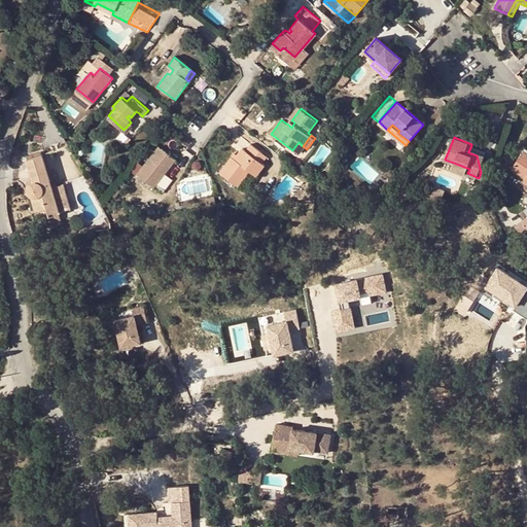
[(296,153),(303,146),(299,142),(292,150),(296,153)]
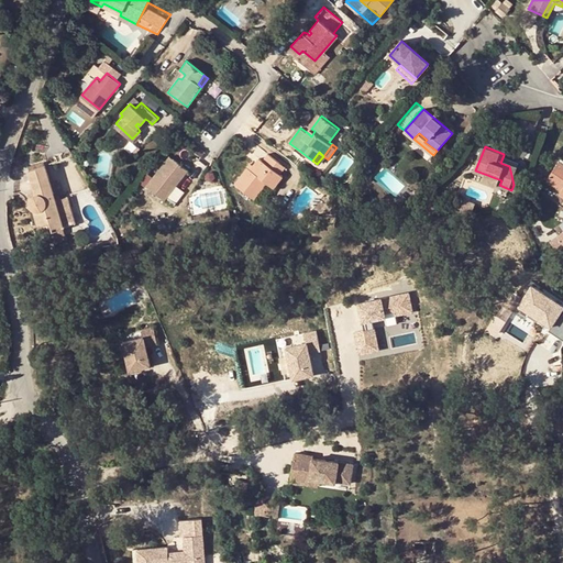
[(250,168),(246,166),(233,183),(253,197),(266,181),(274,187),(283,175),(280,174),(285,166),(268,153),(263,159),(260,157),(253,164),(250,168)]
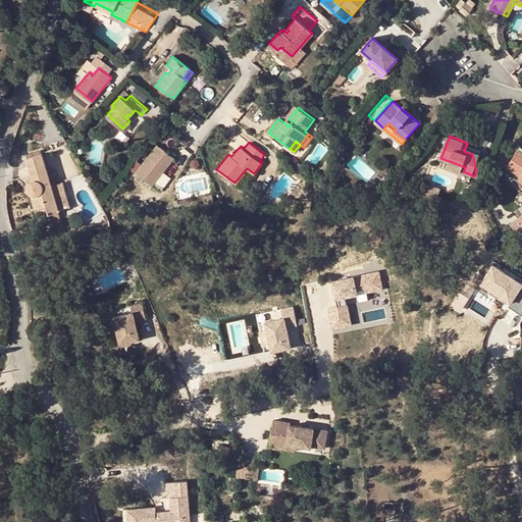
[(173,158),(157,145),(135,173),(152,187),(173,158)]
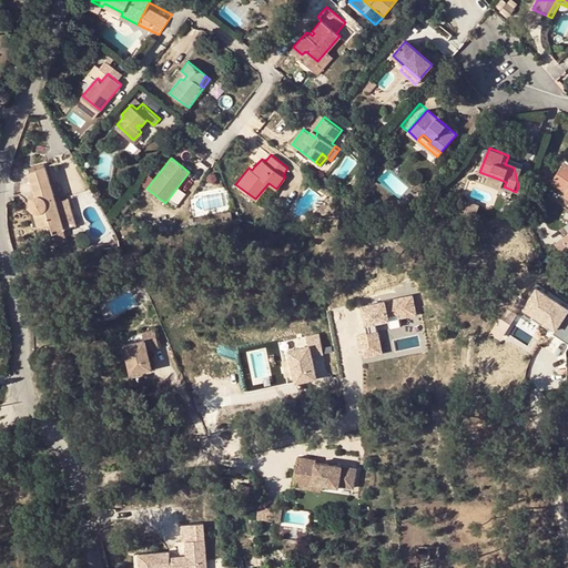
[(511,158),(514,168),(515,164),(525,169),(527,163),(511,158)]
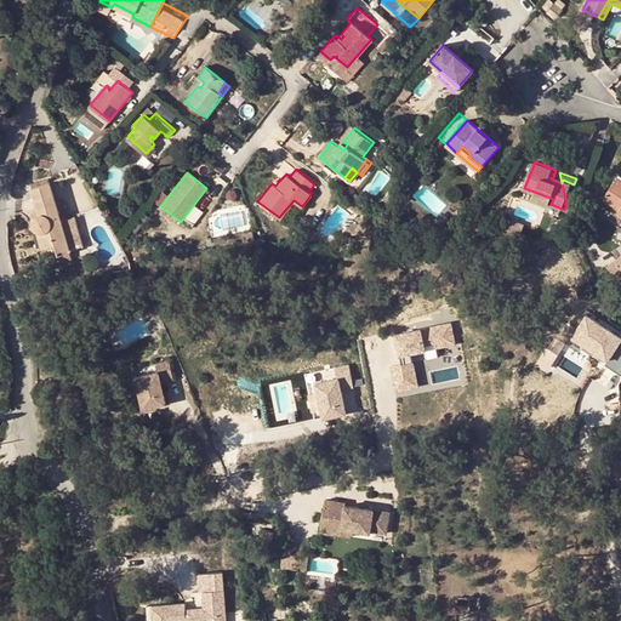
[(620,178),(619,177),(604,198),(620,210),(619,212),(620,214),(620,178)]
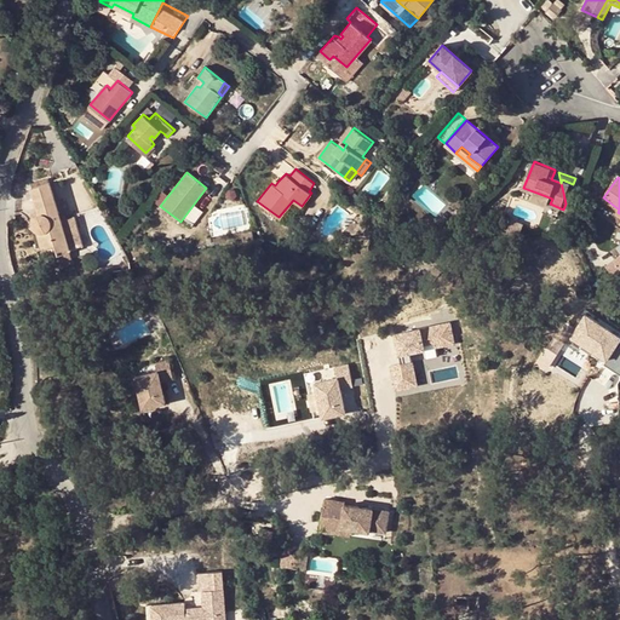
[(563,193),(566,204),(573,184),(562,179),(561,183),(563,193)]
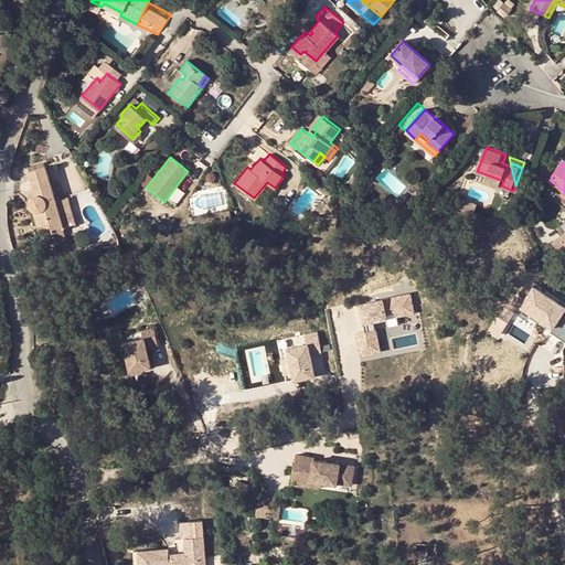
[(46,167),(30,171),(36,194),(34,195),(32,198),(31,200),(31,203),(31,206),(33,209),(35,211),(40,224),(51,221),(54,232),(65,228),(65,227),(76,224),(67,198),(56,200),(46,167)]
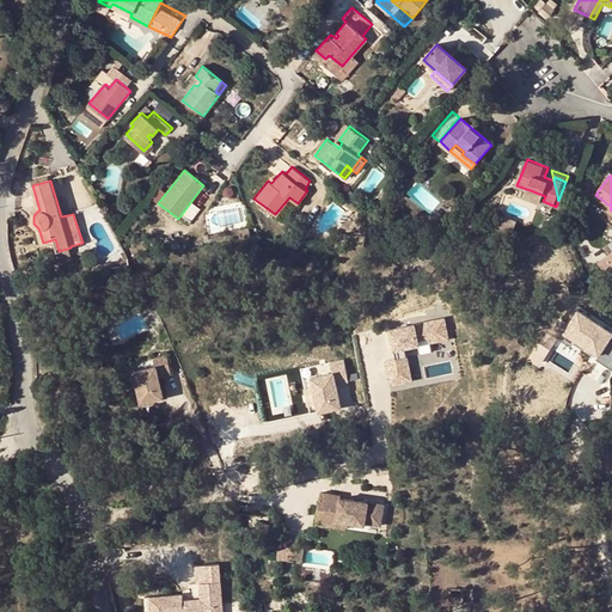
[(528,196),(543,201),(545,196),(530,190),(528,196)]
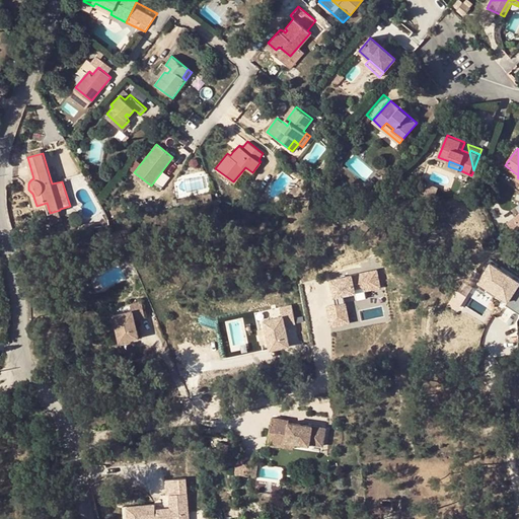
[(503,168),(517,177),(518,175),(505,165),(503,168)]
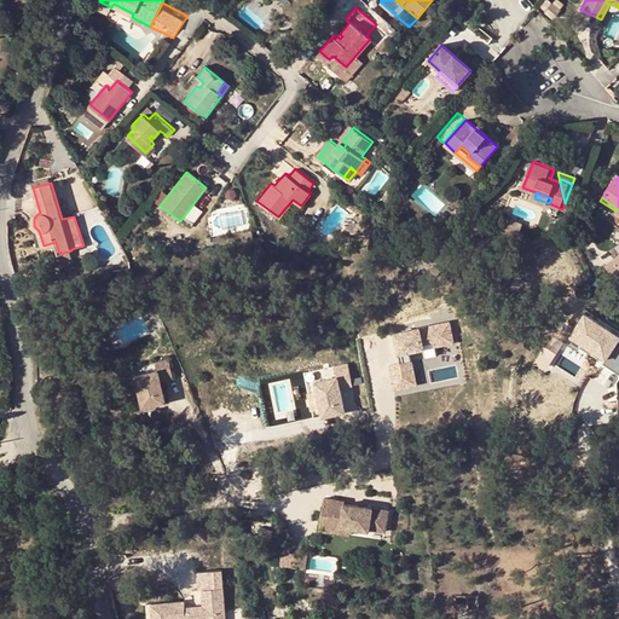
[(606,266),(609,271),(618,265),(614,260),(606,266)]
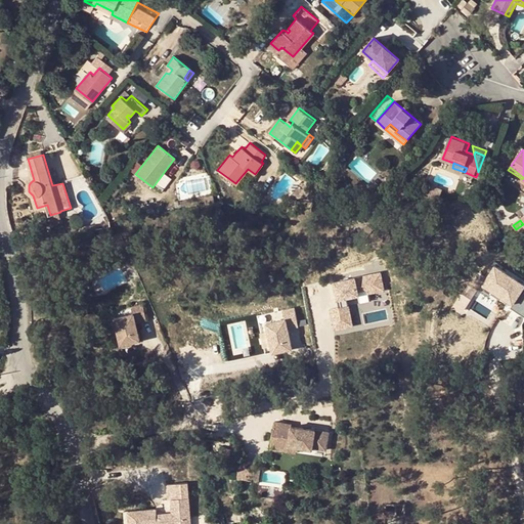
[(483,286),(523,312),(523,288),(523,287),(523,279),(494,261),(482,278),(486,280),(483,286)]
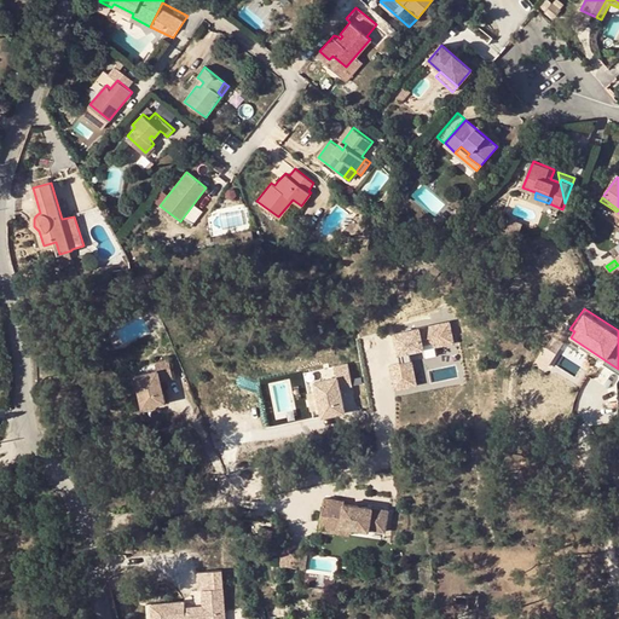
[(391,365),(395,389),(416,385),(410,352),(424,348),(423,343),(434,342),(435,347),(453,342),(449,323),(394,334),(399,354),(401,353),(404,362),(400,363),(391,365)]
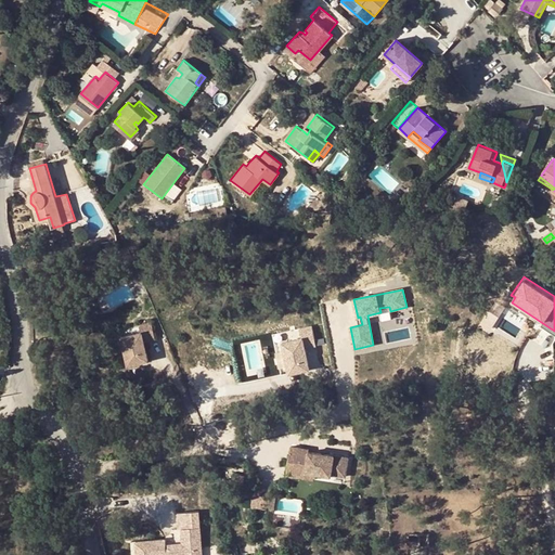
[(124,347),(126,359),(128,365),(149,361),(144,343),(155,339),(152,323),(140,326),(141,332),(121,337),(124,347)]
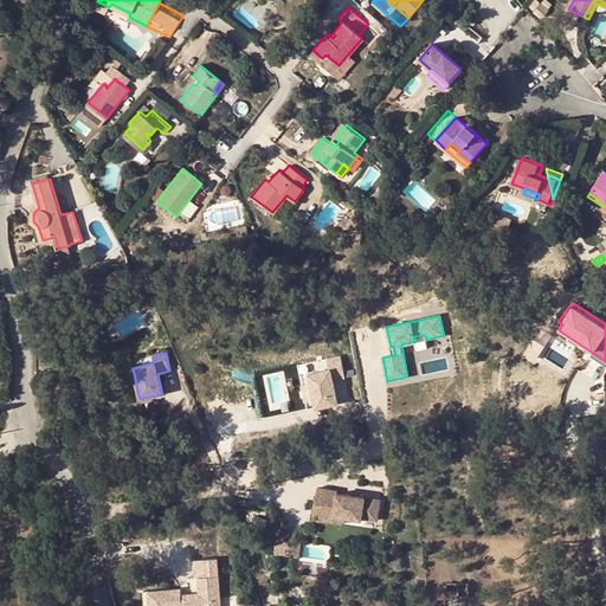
[(316,408),(337,404),(333,380),(346,378),(341,356),(328,359),(330,369),(309,374),(316,408)]
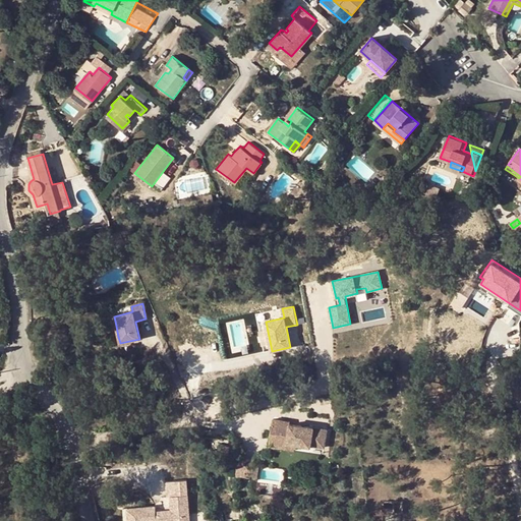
[(111,339),(118,337),(116,326),(109,327),(111,339)]
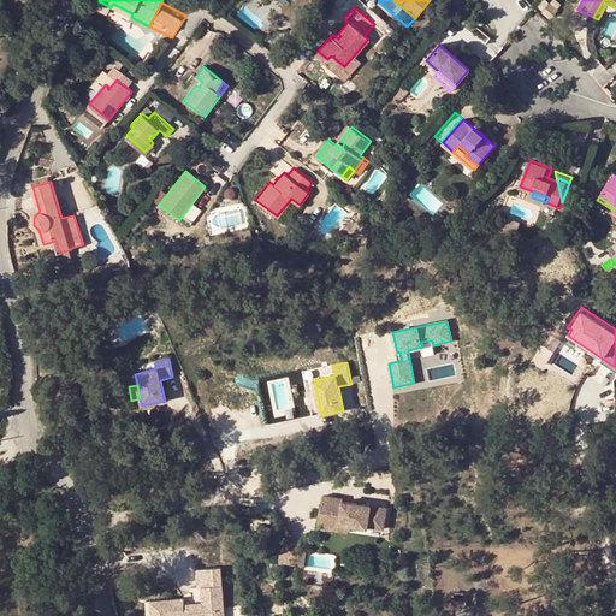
[(343,498),(324,495),(319,517),(339,521),(339,525),(349,526),(368,529),(369,527),(384,529),(388,509),(343,501),(343,498)]
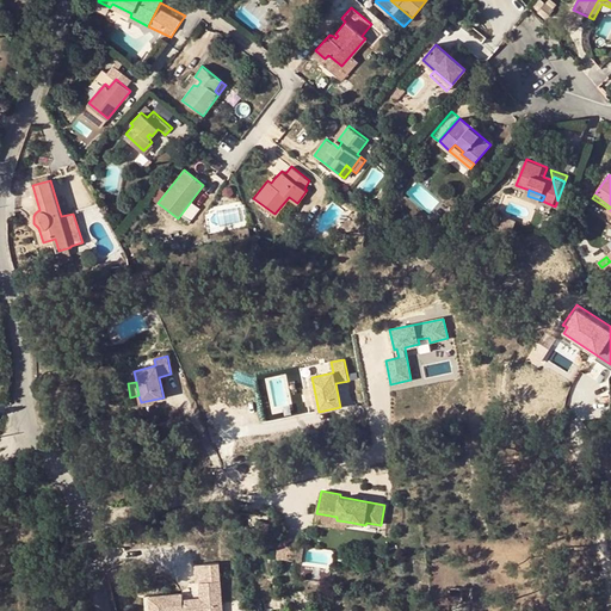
[(345,528),(346,522),(337,520),(337,517),(316,513),(315,522),(345,528)]
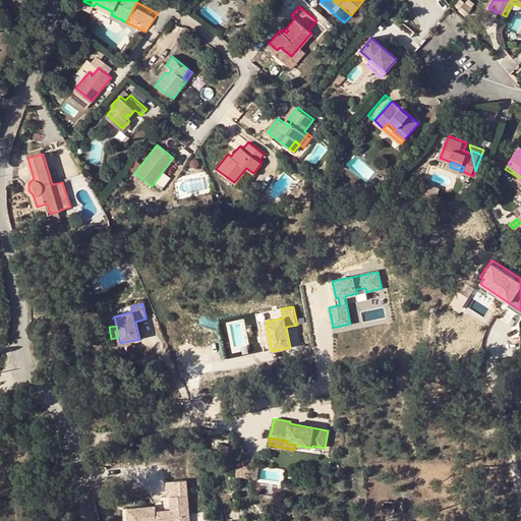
[(190,513),(186,478),(166,480),(168,495),(171,495),(172,508),(157,510),(156,504),(128,507),(129,520),(182,520),(182,514),(190,513)]
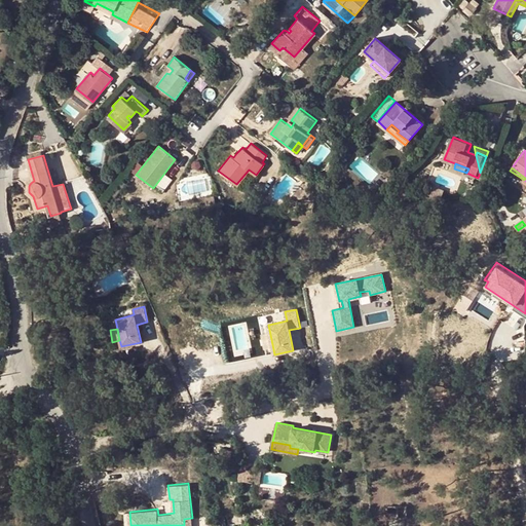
[(418,517),(418,504),(386,505),(387,519),(418,517)]
